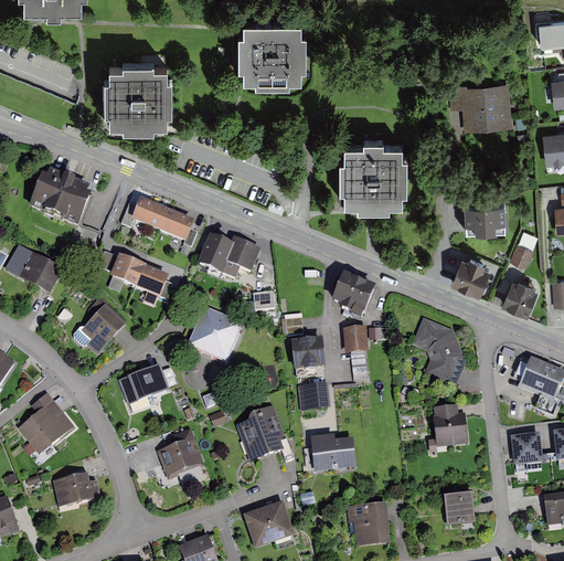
[(23,0),(24,7),(48,6),(48,12),(60,12),(60,7),(83,7),(82,0),(23,0)]
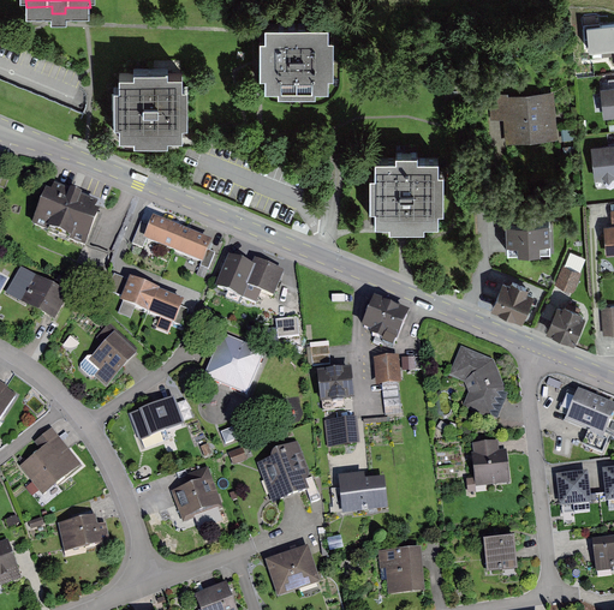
[(328,16),(267,17),(267,30),(260,30),(260,70),(267,70),(267,82),(279,82),(280,88),(315,87),(315,83),(329,83),(328,69),(334,69),(334,30),(329,30),(328,16)]
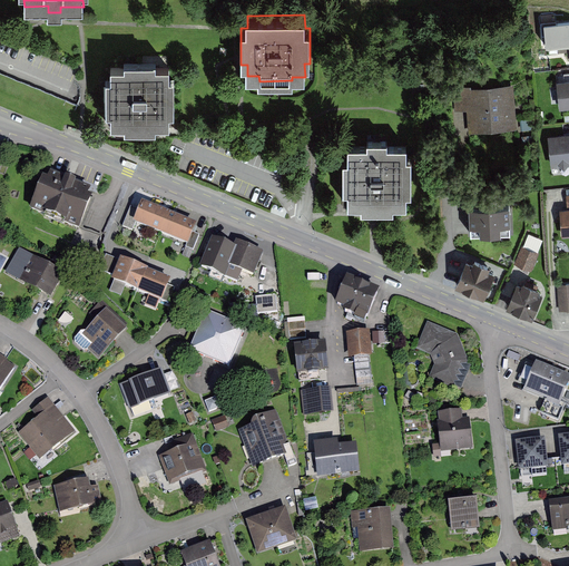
[(568,20),(542,22),(545,46),(568,44),(568,51),(568,20)]
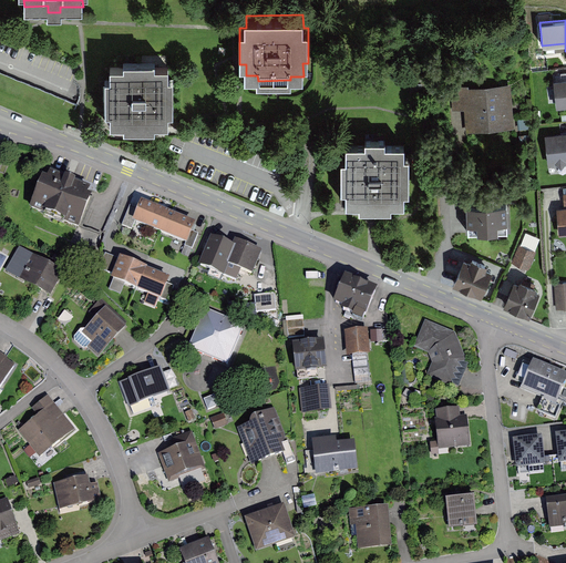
[(124,61),(110,62),(110,74),(104,74),(104,110),(110,110),(110,120),(123,120),(123,124),(155,124),(155,119),(168,119),(167,108),(173,108),(172,73),(168,73),(168,61),(154,61),(154,57),(124,57),(124,61)]
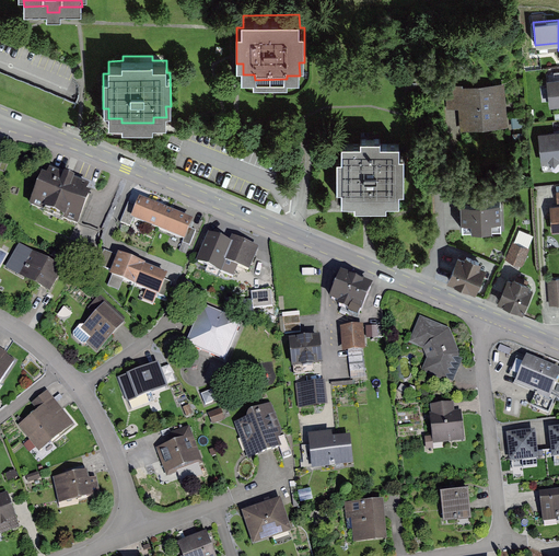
[(558,76),(546,78),(548,104),(558,103),(558,76)]
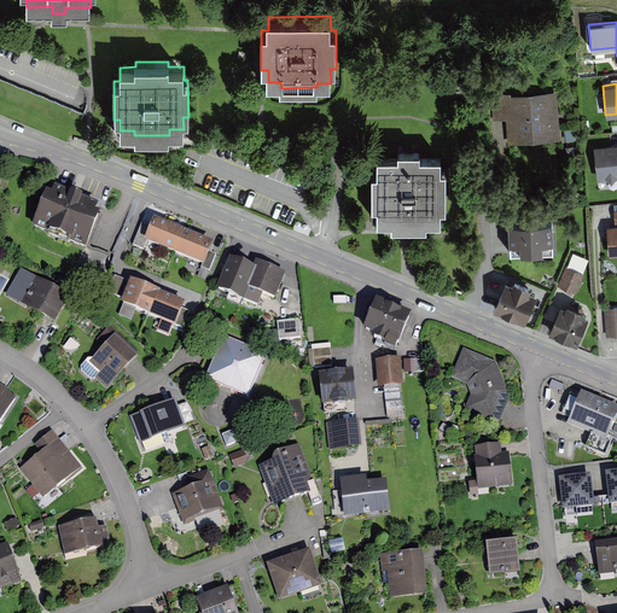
[(556,88),(510,93),(510,89),(490,92),(493,116),(505,115),(507,140),(560,136),(556,88)]
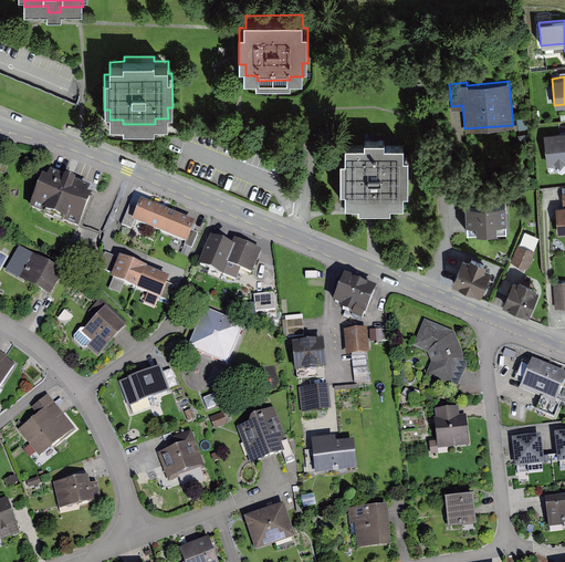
[(564,129),(543,133),(546,164),(564,160),(564,129)]
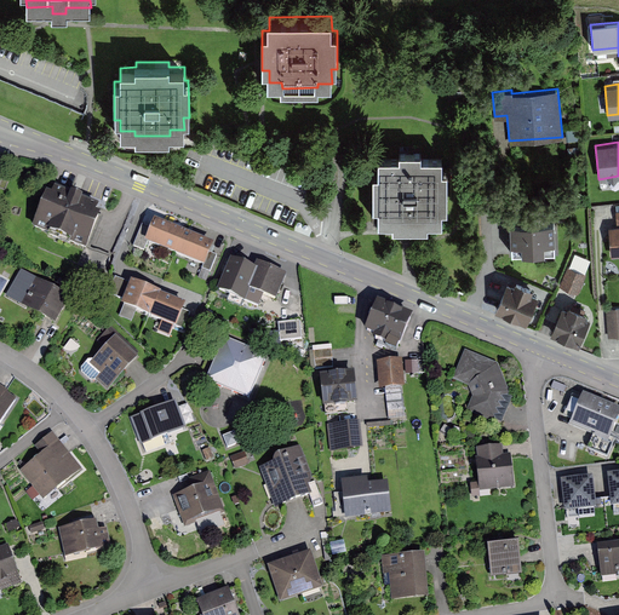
[(422,148),(400,148),(400,154),(379,154),(379,171),(373,171),(373,203),(379,203),(379,219),(393,219),(393,224),(429,224),(429,218),(442,218),(442,206),(448,206),(448,167),(442,167),(442,154),(422,154),(422,148)]
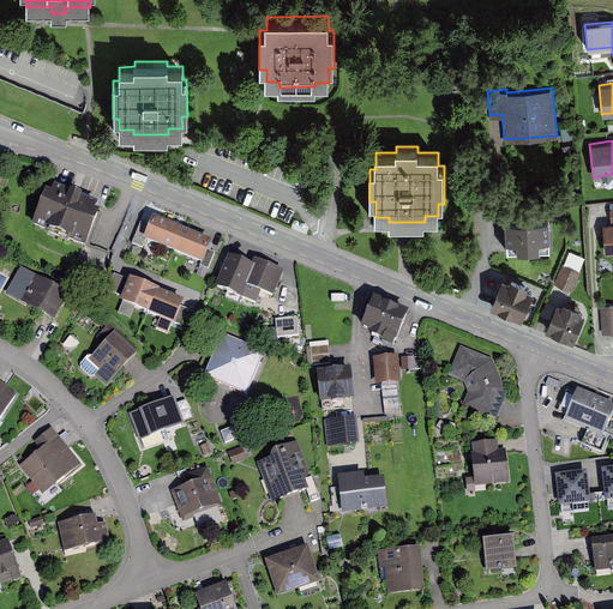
[(31,222),(85,245),(98,212),(94,211),(97,203),(53,184),(49,192),(44,190),(31,222)]
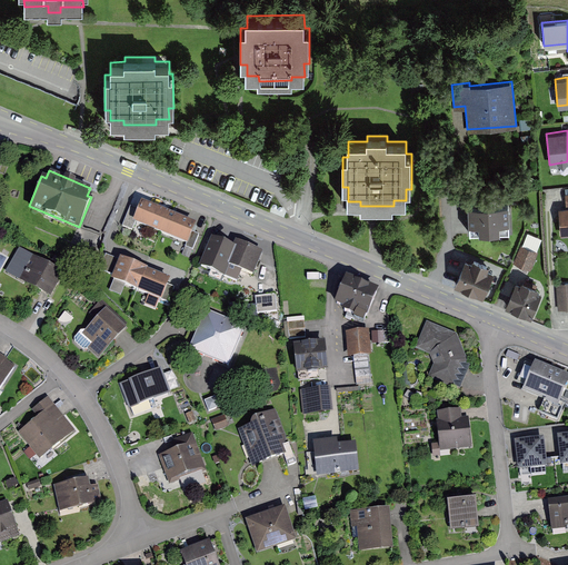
[(471,191),(472,228),(516,227),(514,189),(471,191)]
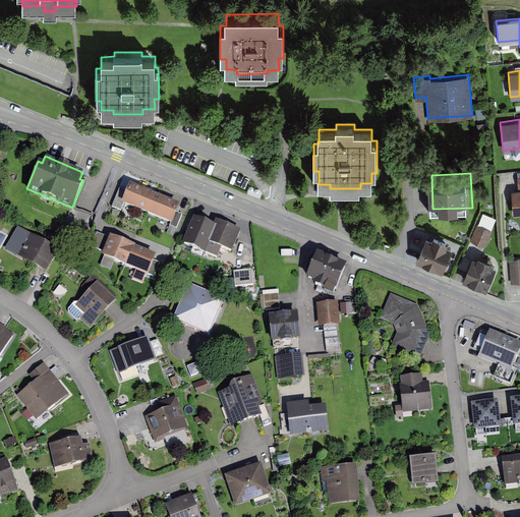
[(122,203),(146,213),(154,192),(129,182),(126,188),(121,203),(122,203)]
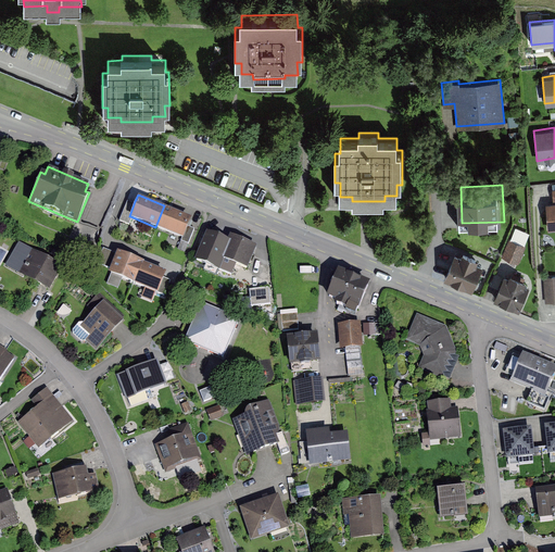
[(127,198),(118,218),(128,223),(130,216),(129,216),(135,201),(127,198)]
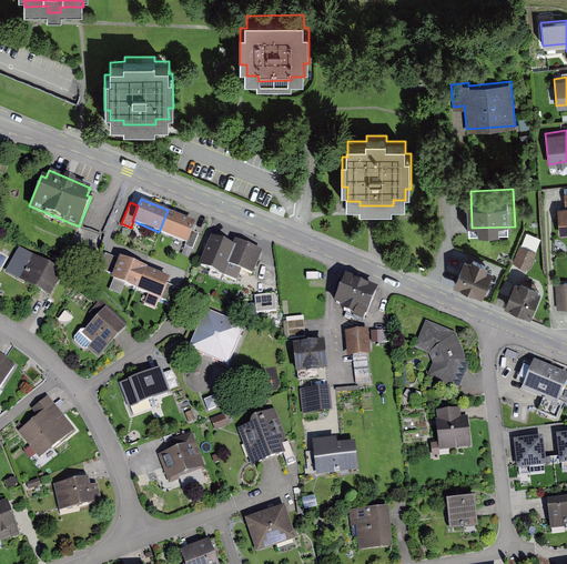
[(566,204),(557,205),(559,233),(566,232),(566,204)]
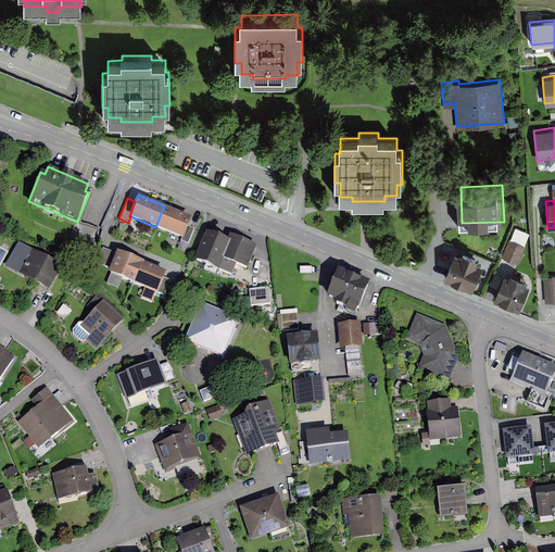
[(191,217),(164,205),(155,227),(180,237),(183,238),(188,224),(191,217)]
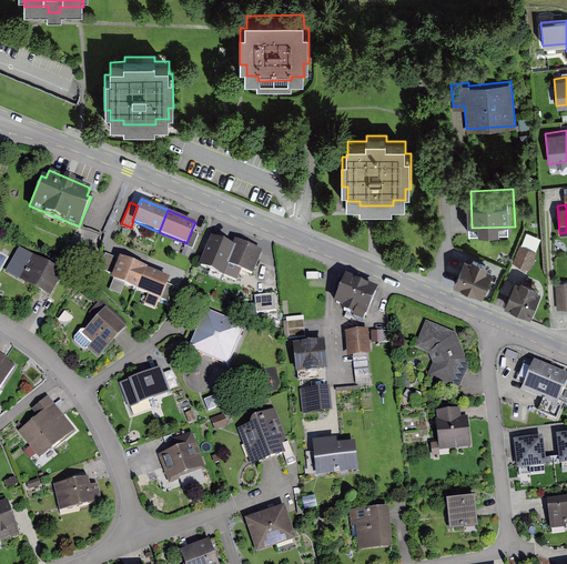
[(539,234),(524,228),(513,258),(528,264),(539,234)]
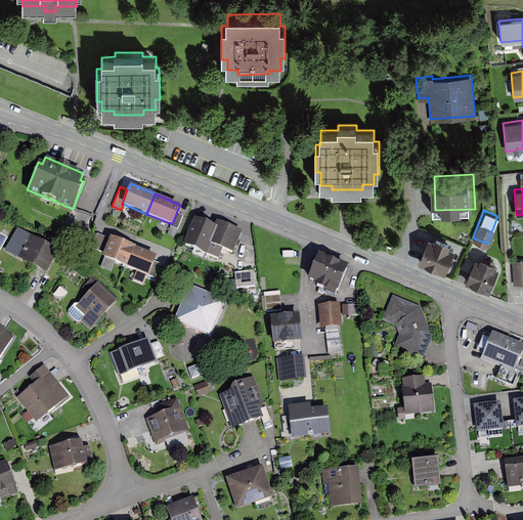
[(170,224),(177,227),(183,213),(177,211),(172,224),(170,223),(170,224)]
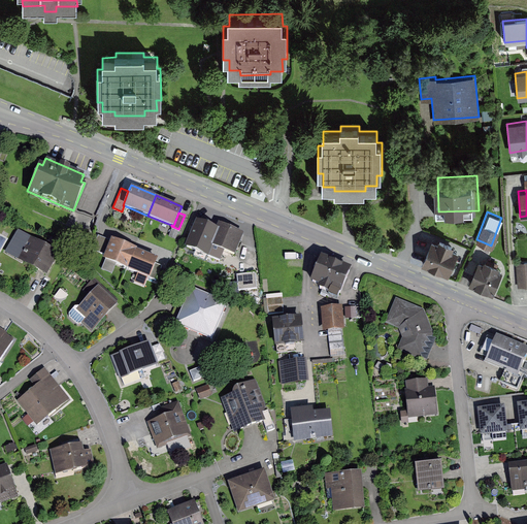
[(212,242),(234,252),(243,230),(218,220),(216,225),(196,217),(185,243),(207,254),(212,242)]
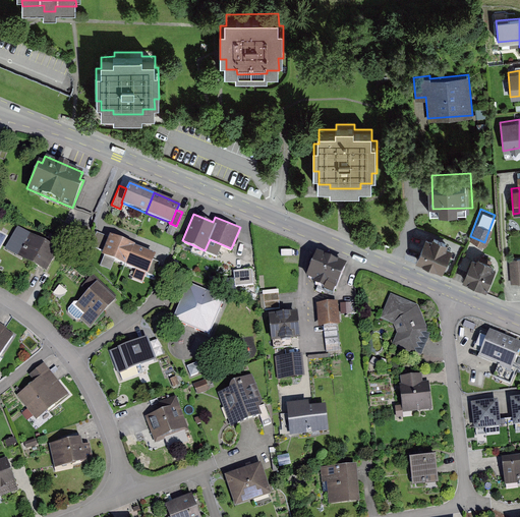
[(4,247),(17,254),(30,232),(17,225),(4,247)]
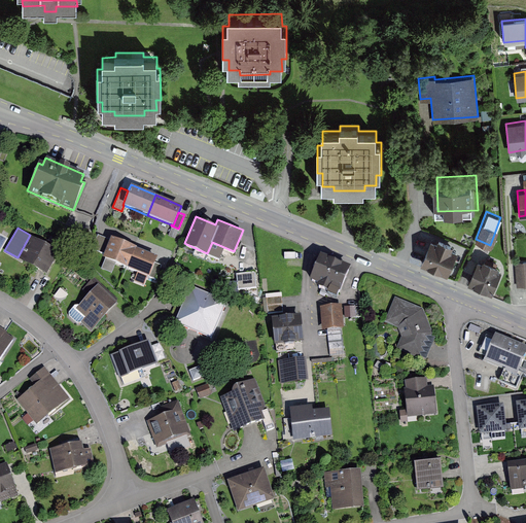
[(410,253),(422,258),(430,240),(432,234),(420,229),(410,253)]
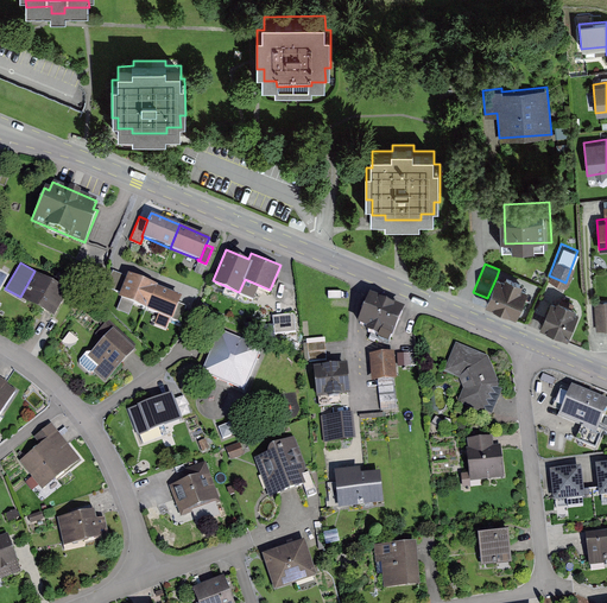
[(121,291),(127,275),(112,268),(105,285),(121,291)]
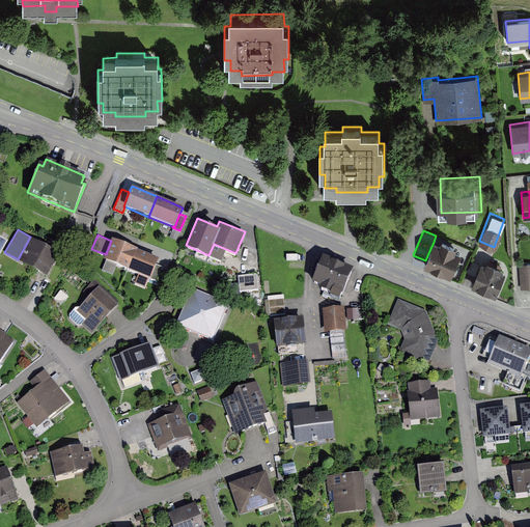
[(18,259),(46,276),(59,253),(30,237),(18,259)]
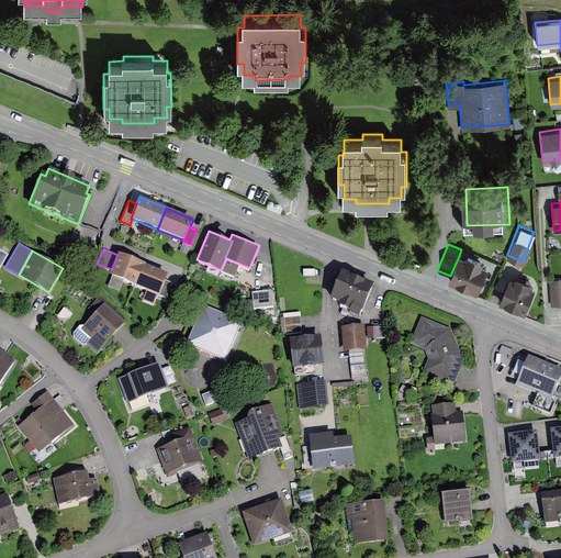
[(112,269),(109,276),(111,277),(122,281),(133,286),(142,265),(118,255),(112,269)]
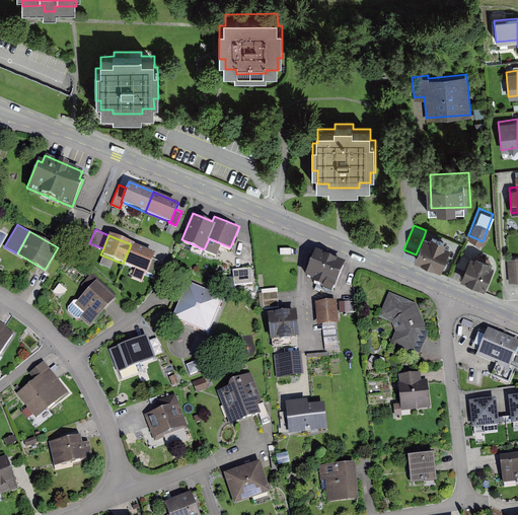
[(414,260),(440,271),(450,246),(444,244),(445,241),(431,235),(429,238),(424,236),(416,254),(414,260)]
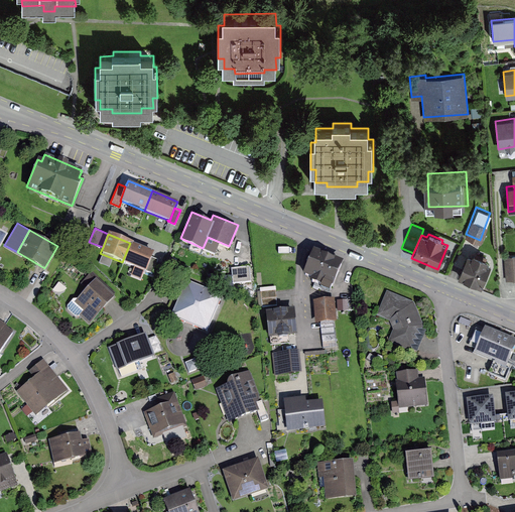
[(143,271),(146,272),(147,270),(153,256),(154,253),(130,243),(122,262),(133,267),(143,271)]
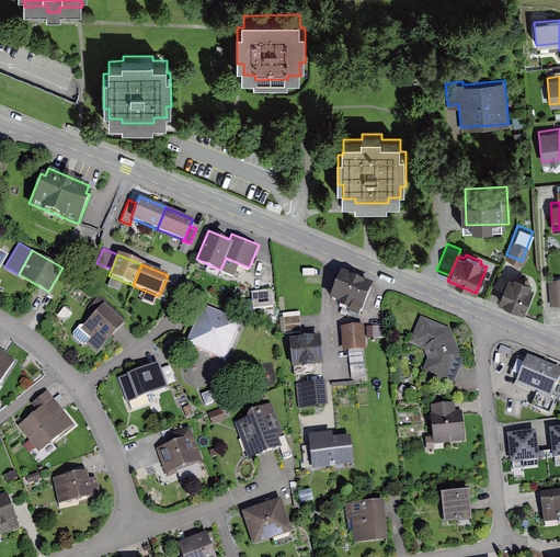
[(357,320),(361,314),(362,314),(373,285),(341,272),(329,300),(338,304),(336,307),(349,313),(347,316),(357,320)]
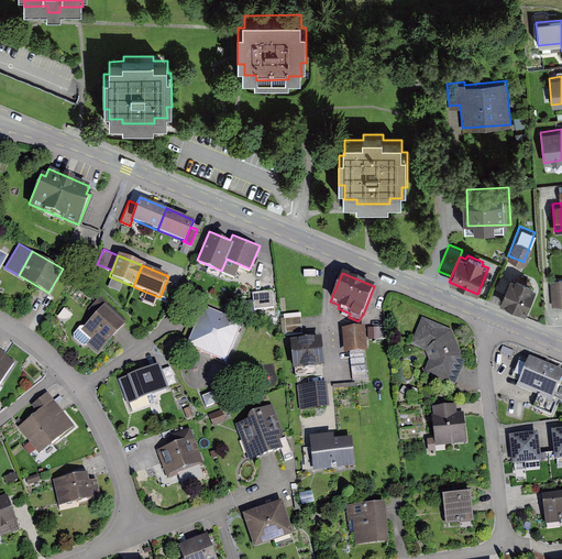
[(561,275),(550,276),(551,304),(561,302),(561,275)]
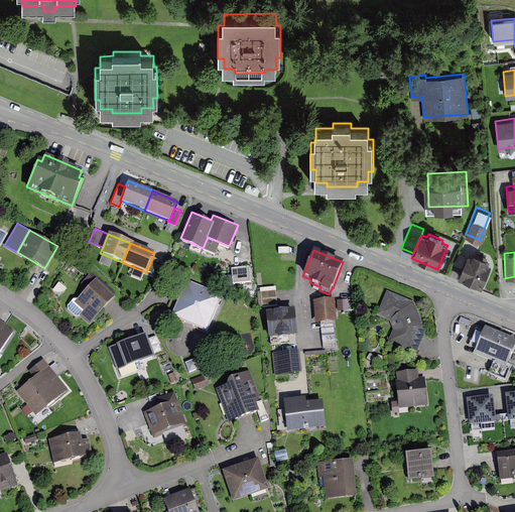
[(458,277),(481,287),(491,264),(485,261),(486,259),(473,253),(472,256),(468,254),(458,277)]
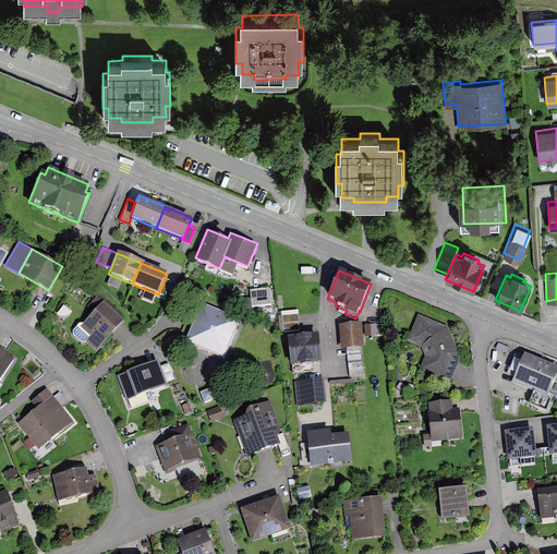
[(121,279),(110,275),(106,284),(118,288),(121,279)]
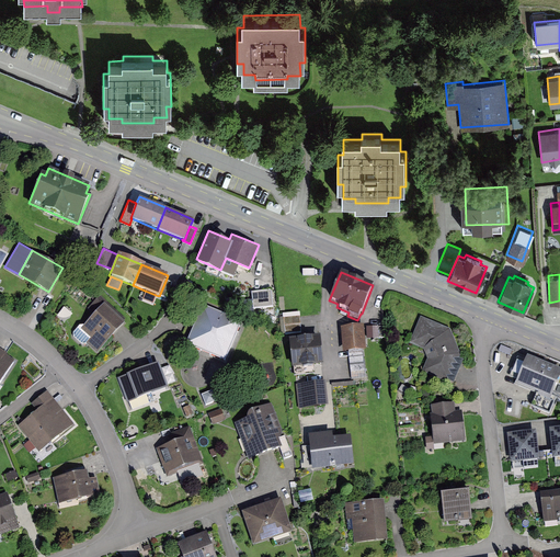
[(172,281),(167,279),(160,294),(166,296),(172,281)]
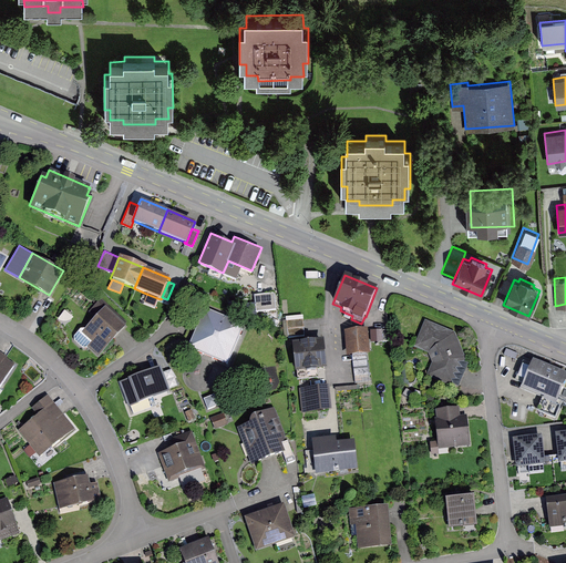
[(274,292),(254,294),(255,310),(276,308),(274,292)]
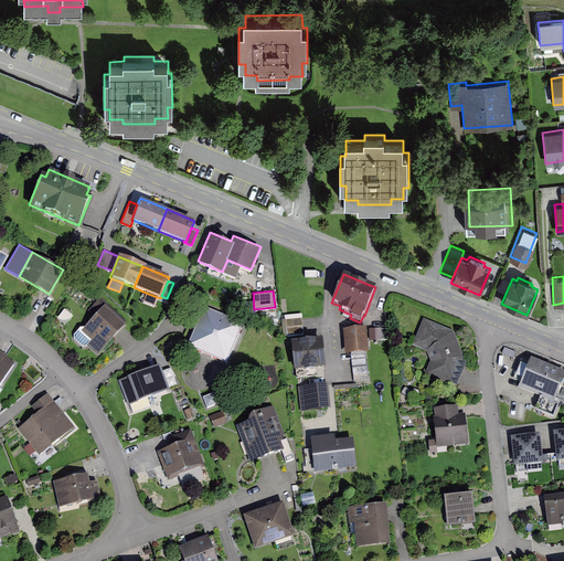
[(157,297),(146,293),(144,299),(153,304),(157,297)]
